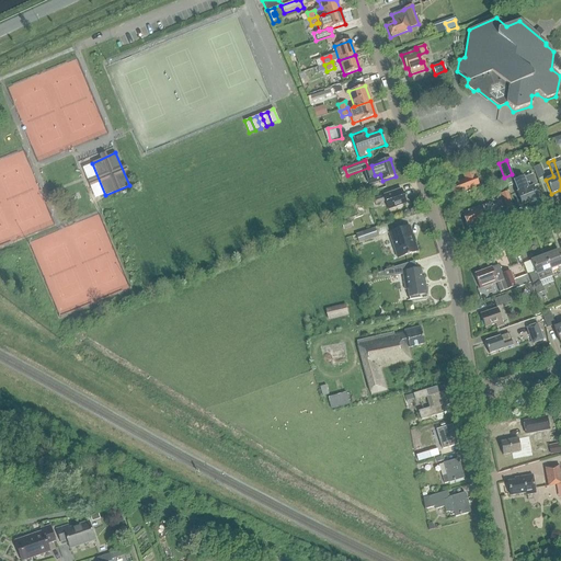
[(533,167),(538,180),(545,178),(539,164),(533,167)]
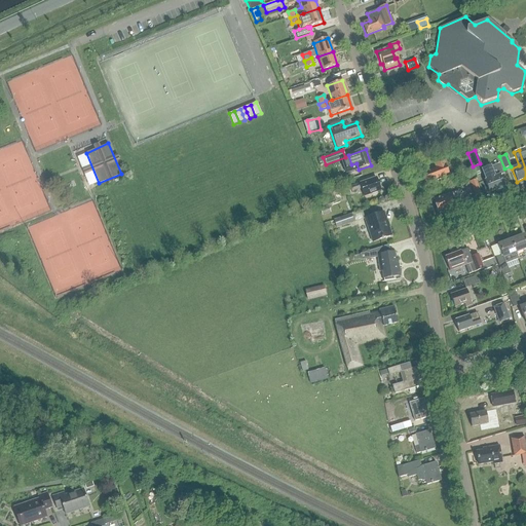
[(421,173),(425,184),(449,176),(445,164),(448,163),(446,157),(433,162),(435,167),(421,173)]
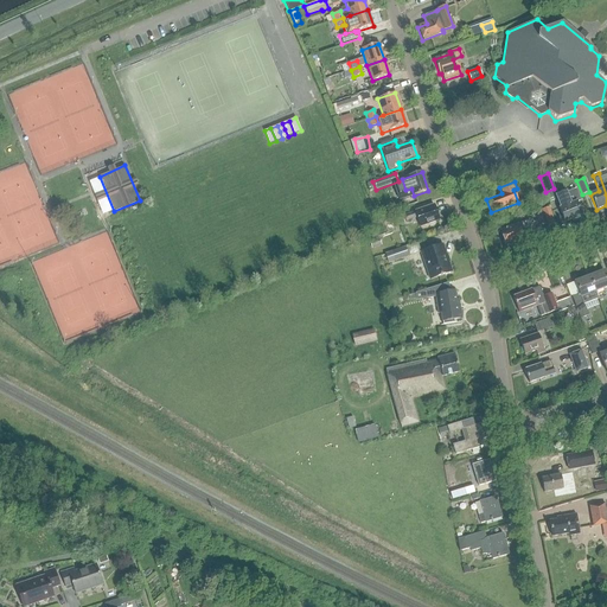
[(564,222),(581,216),(576,203),(569,205),(564,193),(556,197),(561,208),(558,209),(564,222)]
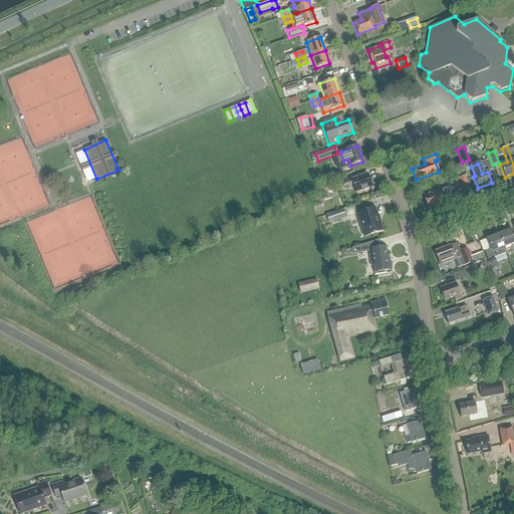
[(355,192),(371,187),(366,174),(351,179),(351,180),(341,183),(343,188),(352,185),(355,192)]
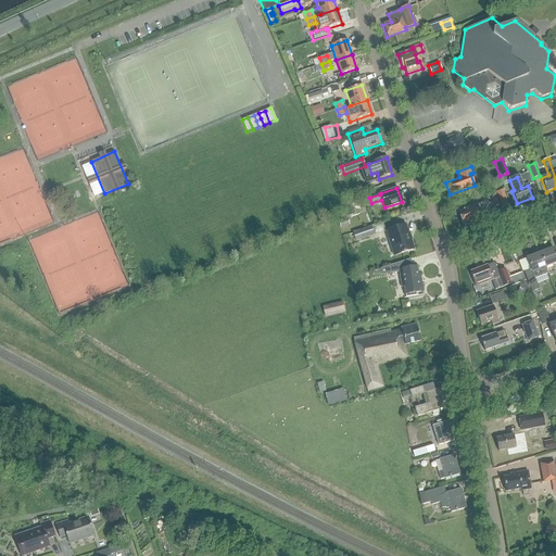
[(478,215),(488,211),(484,202),(457,212),(463,226),(479,220),(478,215)]
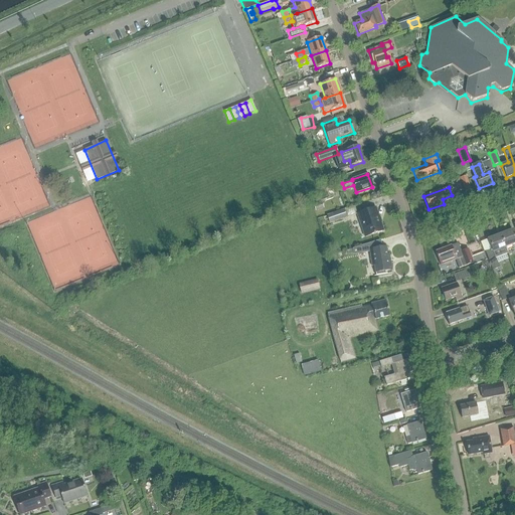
[(321,201),(313,204),(315,211),(323,208),(321,201)]
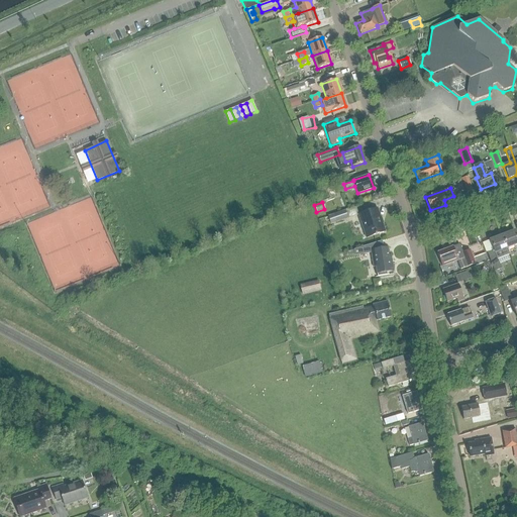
[(366,237),(384,231),(377,208),(358,215),(366,237)]
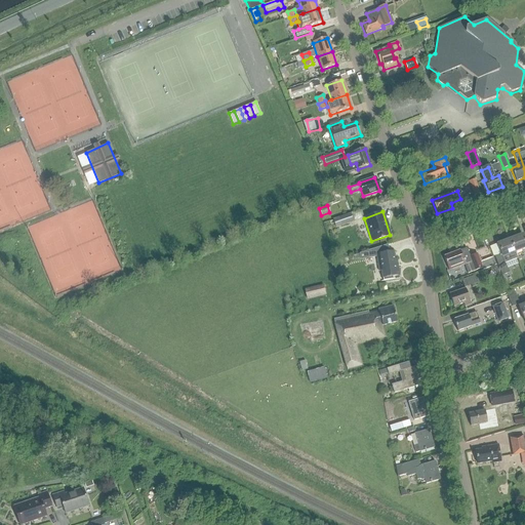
[(335,228),(353,221),(350,213),(332,219),(335,228)]
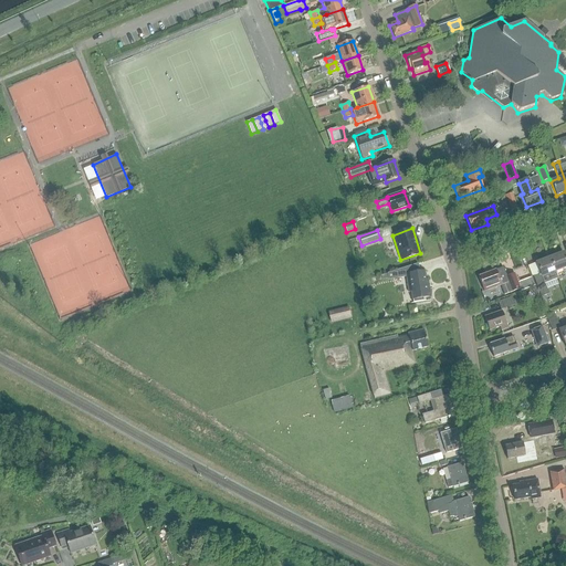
[(549,258),(554,272),(565,266),(565,261),(563,252),(549,258)]
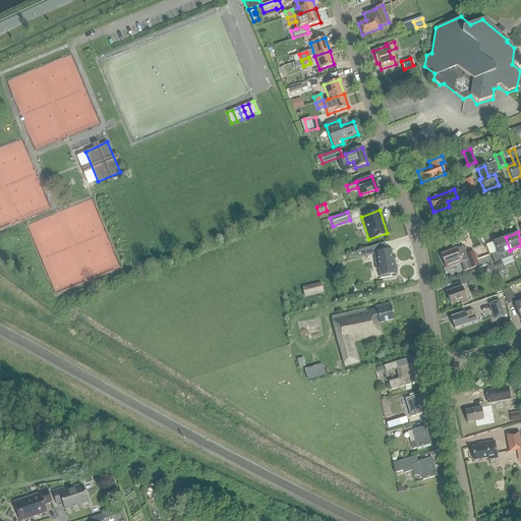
[(493,242),(497,251),(490,254),(493,259),(498,274),(505,271),(501,262),(513,256),(510,250),(506,237),(493,242)]
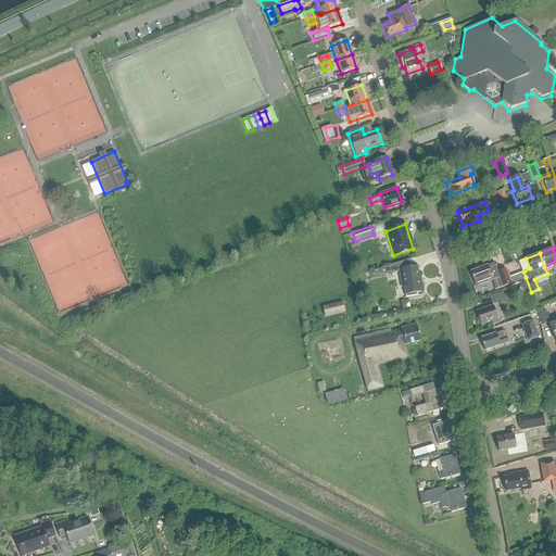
[(417,293),(422,292),(421,285),(419,285),(416,267),(413,267),(409,260),(380,269),(381,275),(399,272),(402,288),(404,288),(406,299),(417,297),(417,293)]
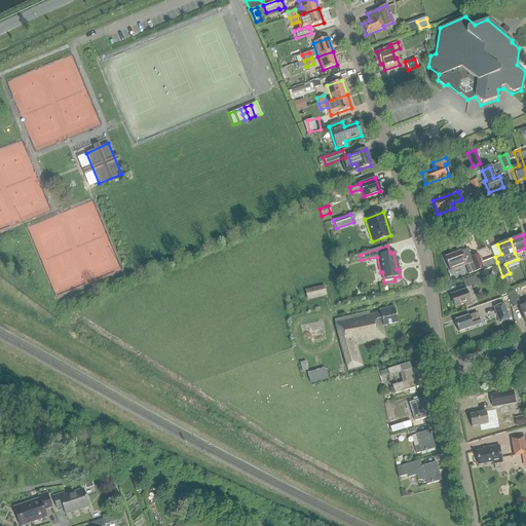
[(470,257),(468,254),(466,249),(444,258),(449,271),(465,265),(468,273),(483,268),(478,254),(470,257)]
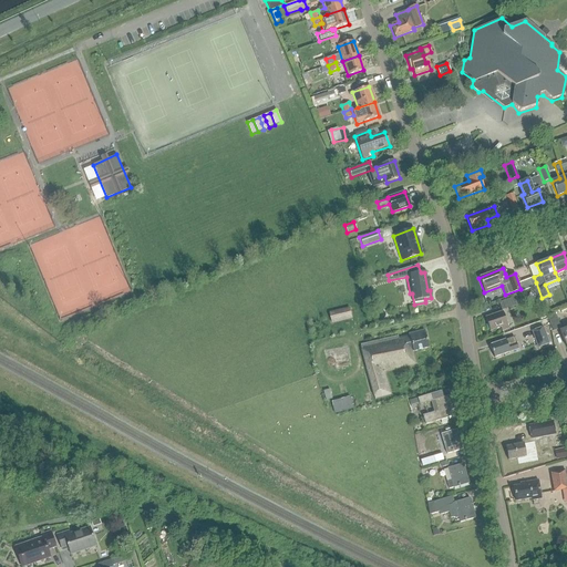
[(512,298),(498,302),(501,310),(514,306),(512,298)]
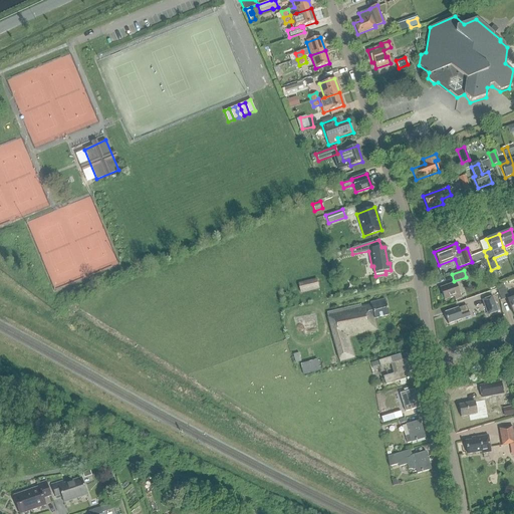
[(378,284),(377,277),(370,278),(371,286),(378,284)]
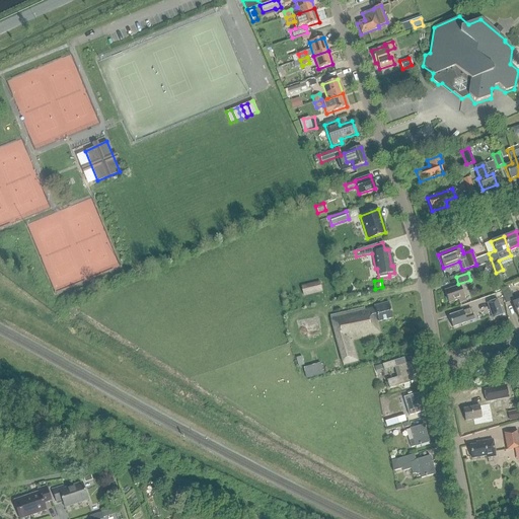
[(318,281),(300,286),(303,296),(321,291),(318,281)]
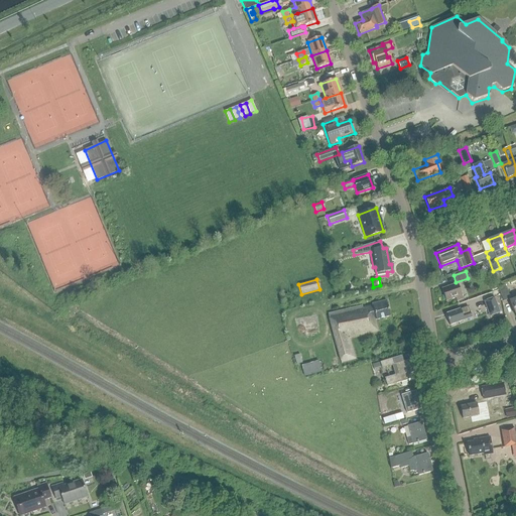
[(456,301),(462,299),(457,284),(441,289),(445,301),(455,298),(456,301)]
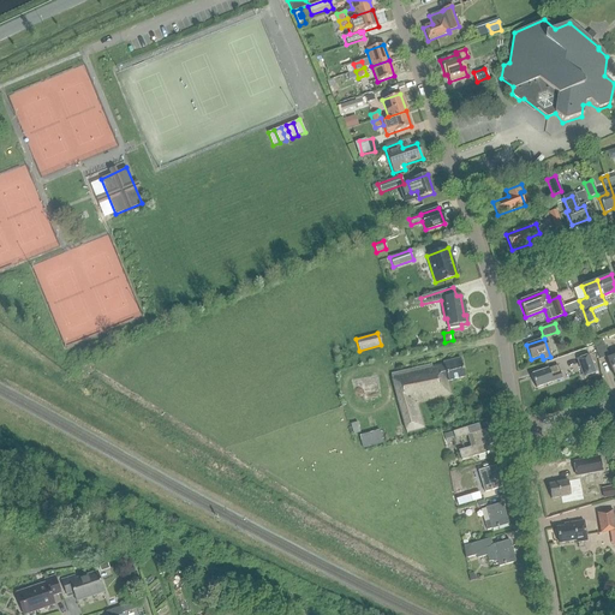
[(592,344),(599,359),(608,356),(601,340),(592,344)]
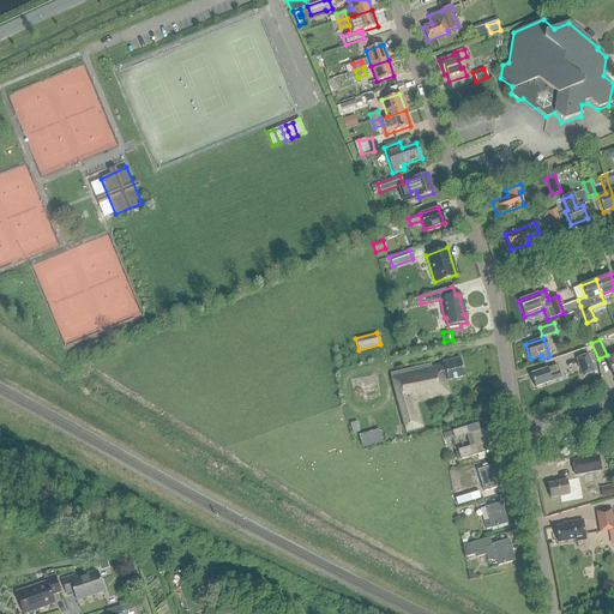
[(587,355),(576,359),(582,377),(594,373),(587,355)]
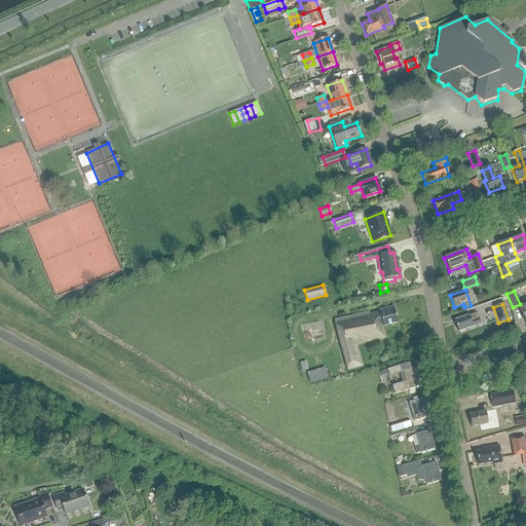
[(383,327),(397,324),(393,307),(379,310),(379,312),(370,314),(369,312),(334,321),(347,370),(363,367),(357,346),(386,339),(383,327)]
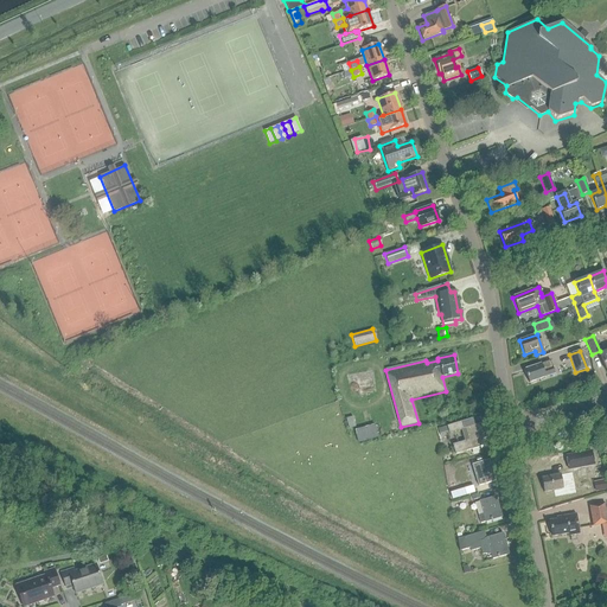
[(545,377),(554,374),(551,368),(543,371),(541,364),(524,370),(529,383),(545,377)]
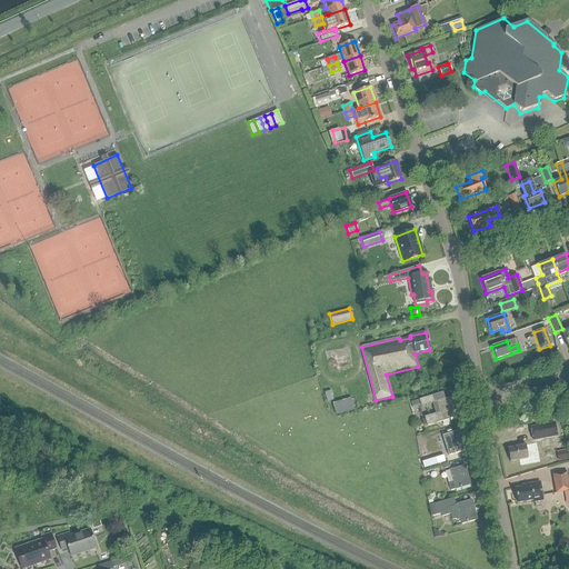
[(423,417),(427,426),(441,422),(457,417),(451,397),(445,399),(442,392),(410,402),(411,408),(420,405),(420,407),(431,403),(435,413),(423,417)]
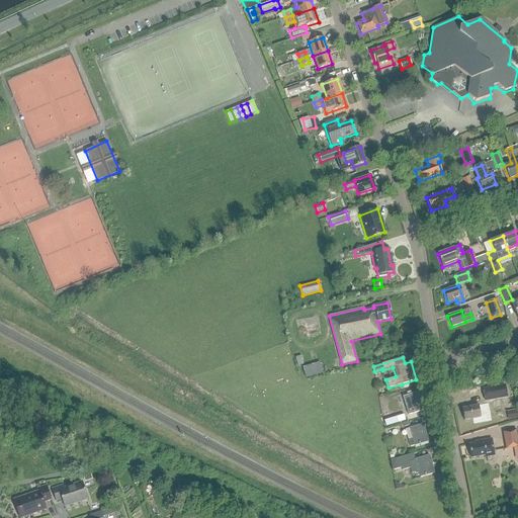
[(319,362),(303,367),(306,378),(323,373),(319,362)]
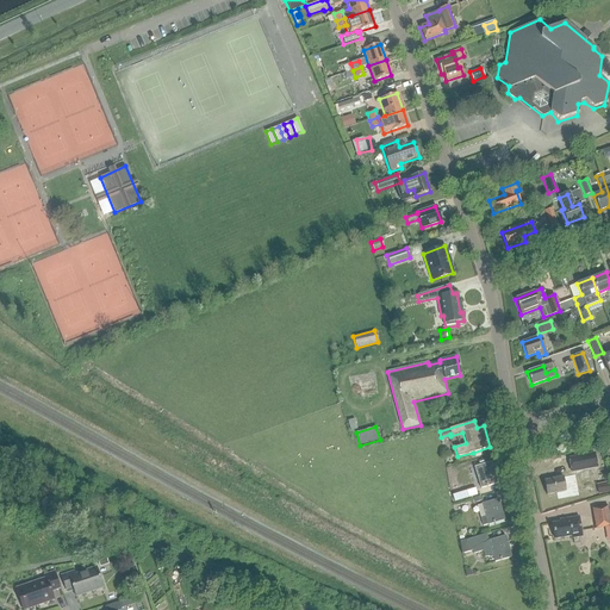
[(593,453),(568,458),(571,473),(597,468),(593,453)]
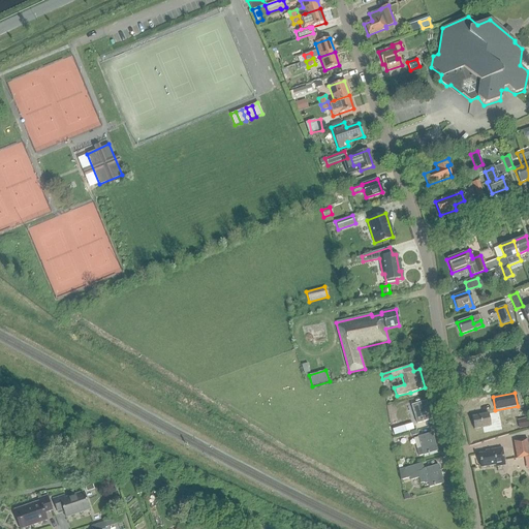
[(416,424),(432,419),(426,401),(411,406),(416,424)]
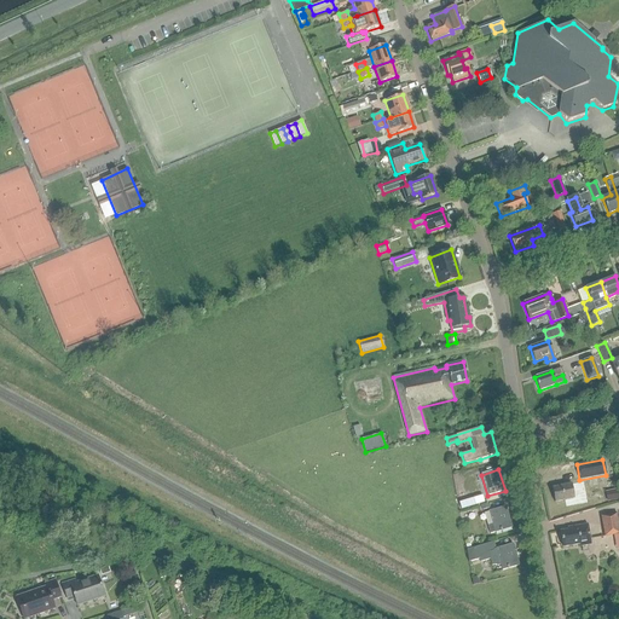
[(573,495),(578,493),(577,484),(572,485),(571,484),(551,487),(555,502),(574,498),(573,495)]
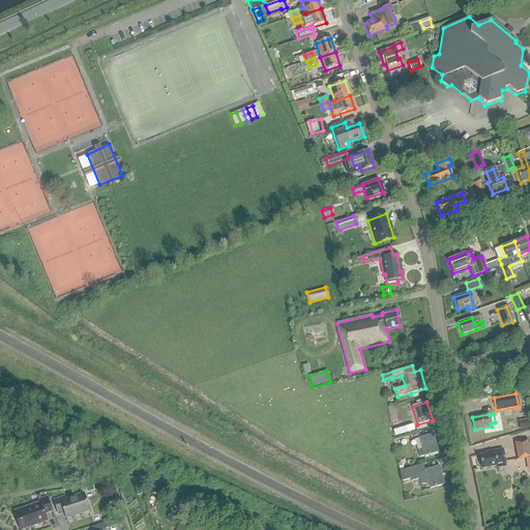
[(417,438),(421,449),(417,450),(419,458),(423,455),(423,457),(438,452),(433,434),(417,438)]
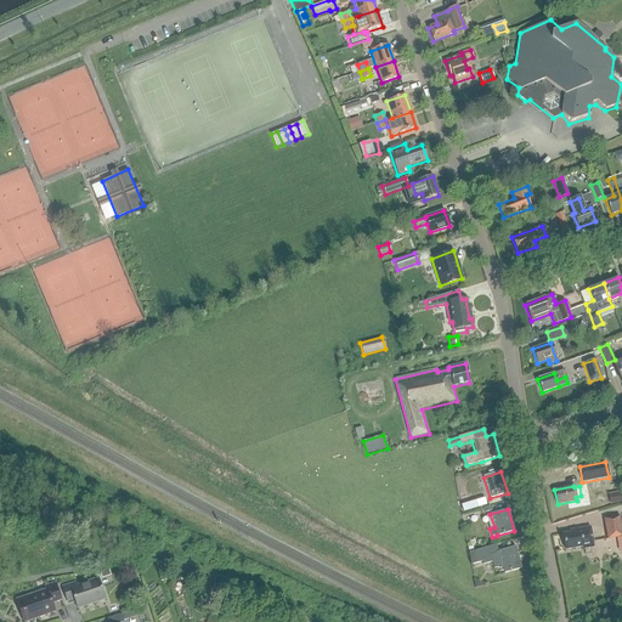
[(621,532),(620,516),(604,519),(606,539),(621,536),(621,532)]
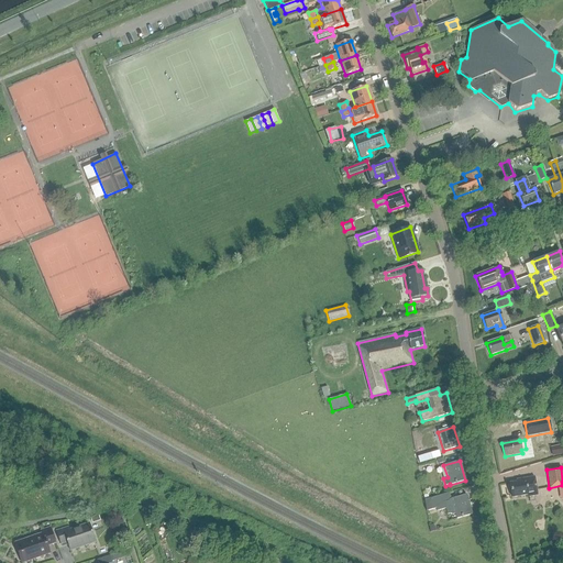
[(527,497),(537,495),(533,477),(515,481),(516,482),(509,484),(511,498),(527,495),(527,497)]
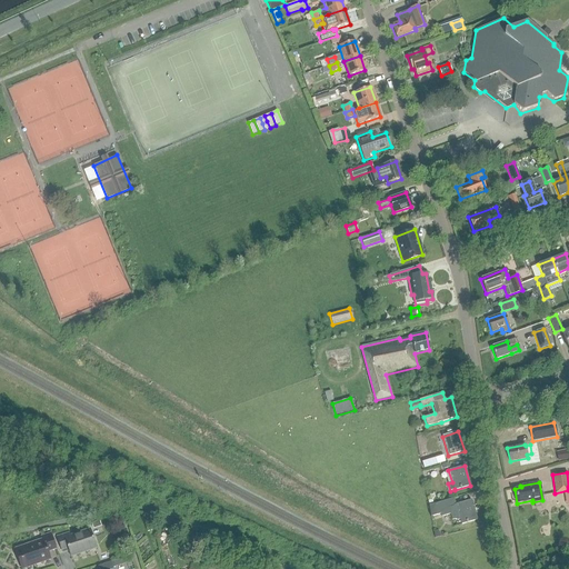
[(471,500),(455,505),(453,499),(429,506),(431,517),(440,513),(441,517),(450,513),(452,520),(455,519),(458,520),(459,520),(461,525),(477,519),(471,500)]
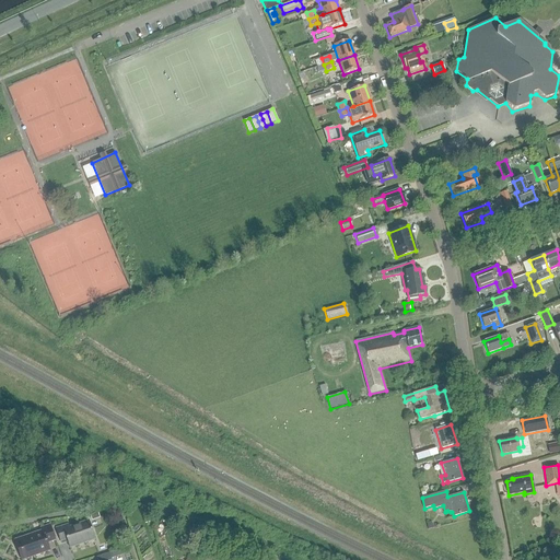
[(70,548),(94,539),(88,521),(69,527),(68,524),(56,528),(60,540),(67,538),(70,548)]
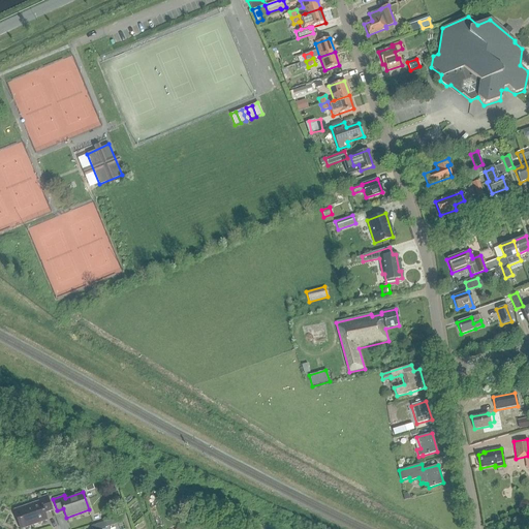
[(44,514),(52,510),(48,496),(38,499),(39,502),(17,509),(23,527),(47,519),(44,514)]
